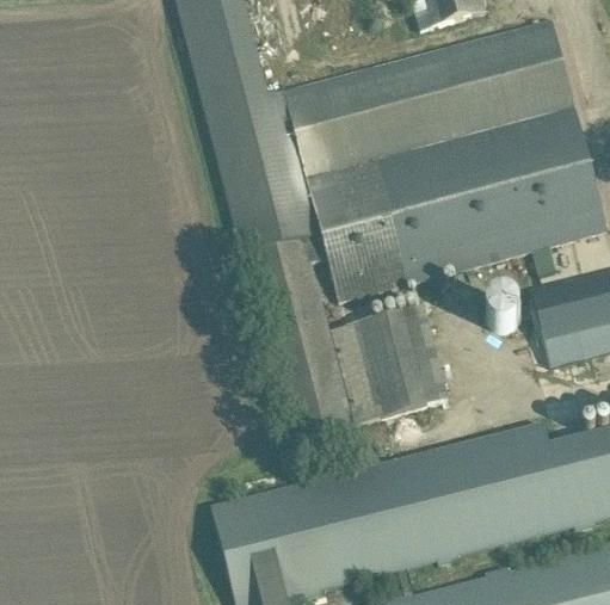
[(178,0),(241,252),(245,251),(319,232),(310,196),(295,134),(282,90),(265,93),(240,0),(178,0)]
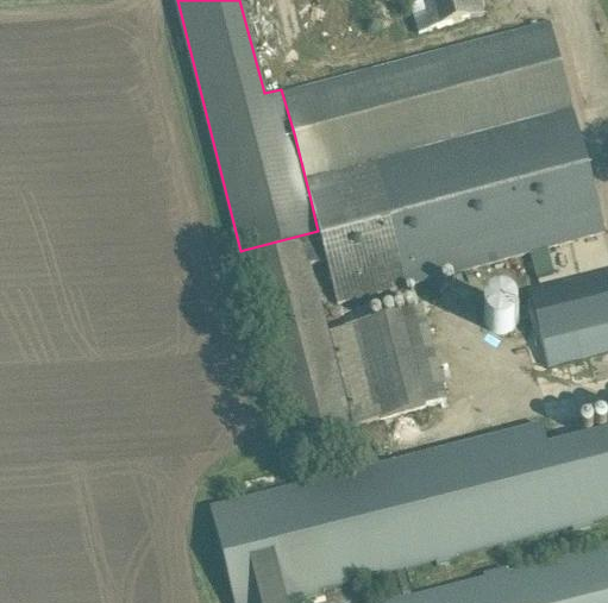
[(409,0),(419,30),(482,11),(478,0),(409,0)]
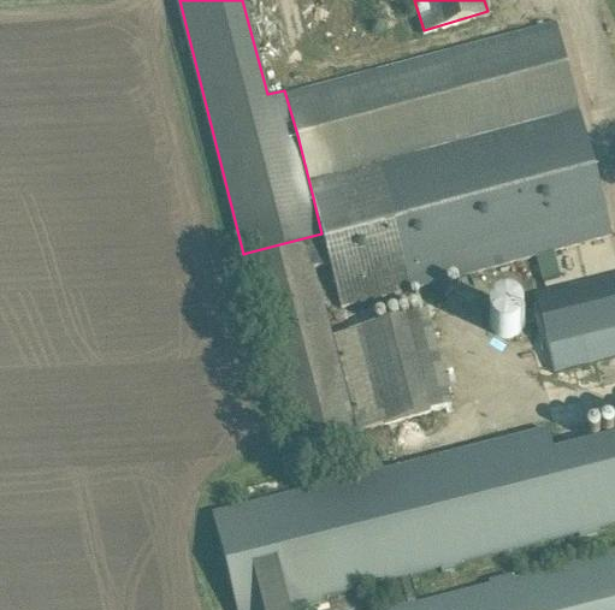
[(321,234),(247,253),(297,443),(346,431),(356,427),(451,402),(426,307),(331,332),(313,264),(330,259),(341,302),(534,252),(537,250),(553,247),(554,247),(587,237),(610,231),(578,106),(555,19),(284,90),(297,135),(313,197),(321,234)]
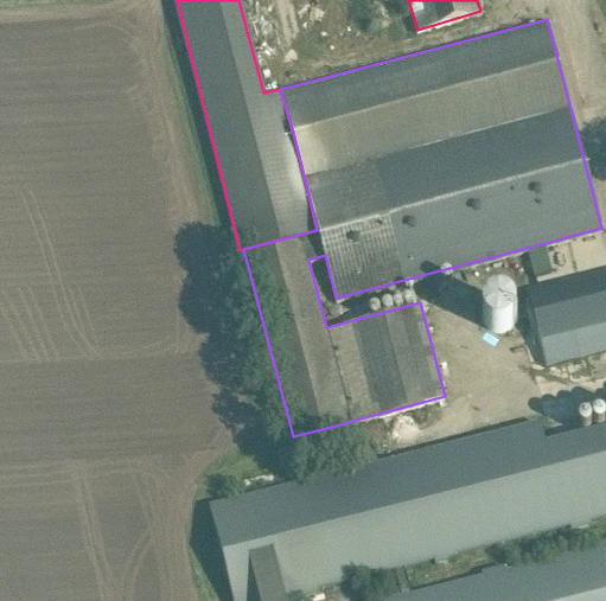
[(605,347),(605,266),(529,287),(548,363),(605,347)]
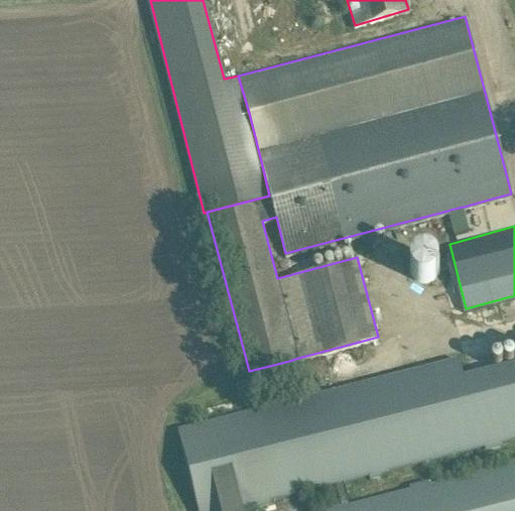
[(312,393),(177,427),(198,510),(219,510),(221,510),(241,510),(240,505),(334,481),(335,481),(339,501),(348,499),(346,490),(343,479),(368,473),(369,476),(386,472),(385,469),(484,443),(485,446),(502,442),(501,439),(514,435),(514,361),(462,375),(457,357),(323,391),(312,393)]
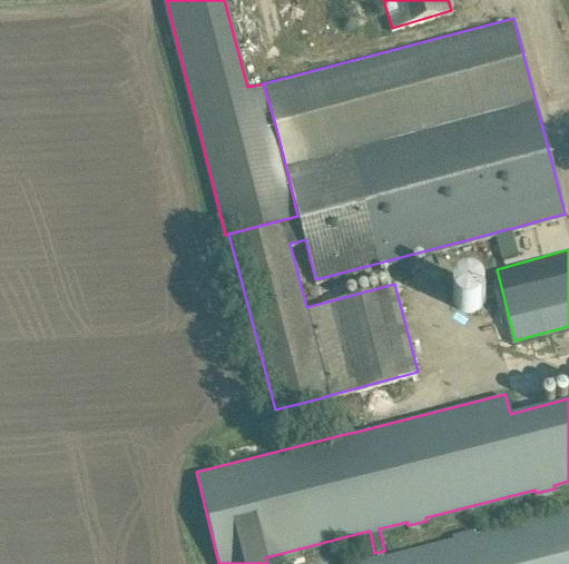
[(330,395),(320,398),(345,434),(356,432),(330,395)]
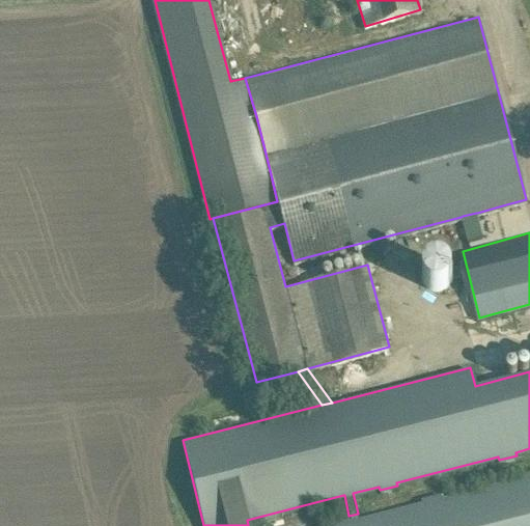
[(529,525),(529,469),(518,473),(519,476),(442,496),(441,493),(420,498),(421,501),(359,517),(358,514),(349,516),(347,516),(328,521),(329,525),(323,525),(529,525)]
